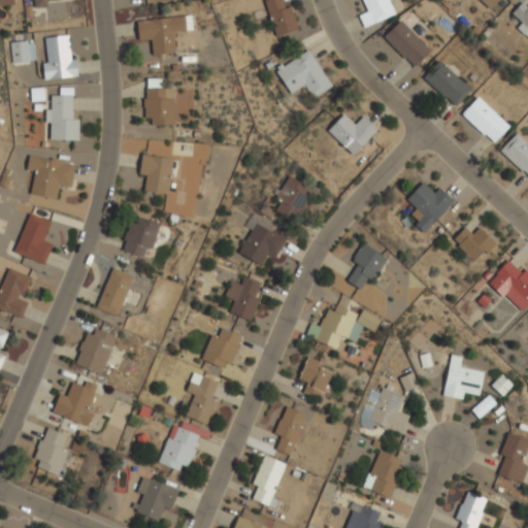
[(275,36),(297,29),(290,6),(285,8),(282,0),(264,0),(275,36)]
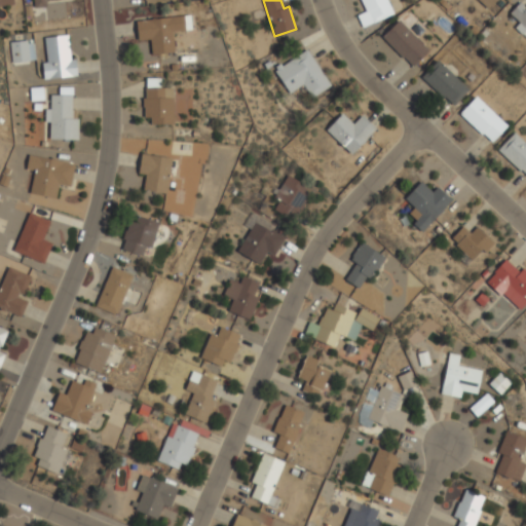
[(386,0),(392,13),(363,27),(357,15),(366,11),(361,0),(386,0)]
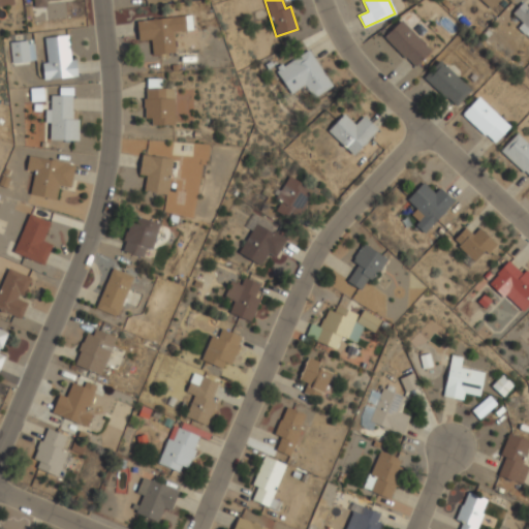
[(479,0),(491,9),(499,0),(479,0)]
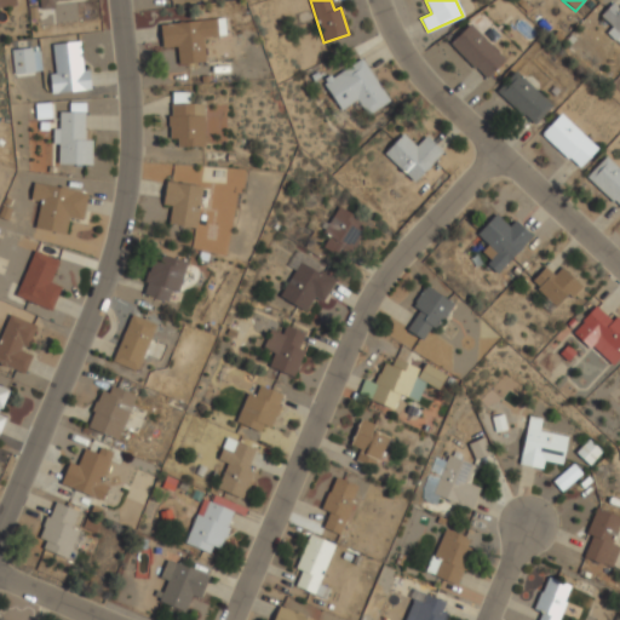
[(619,7),(613,1),(600,16),(612,27),(607,32),(619,44),(619,7)]
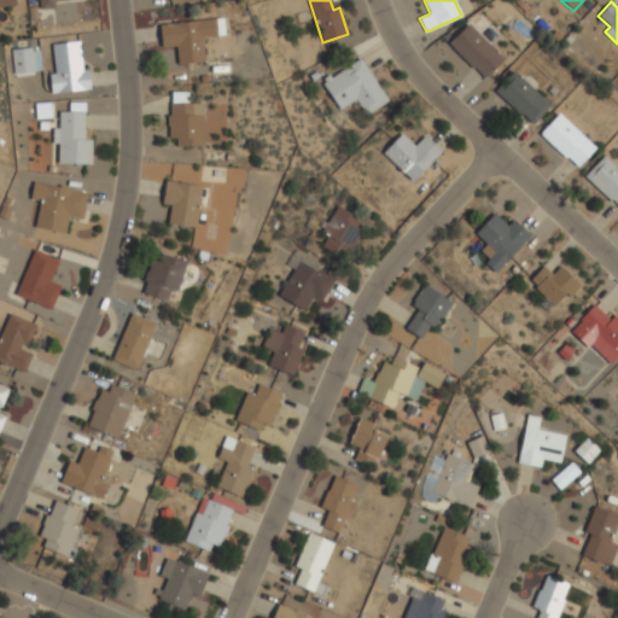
[(158,25),(162,48),(176,46),(178,65),(205,62),(203,38),(225,35),(222,17),(158,25)]
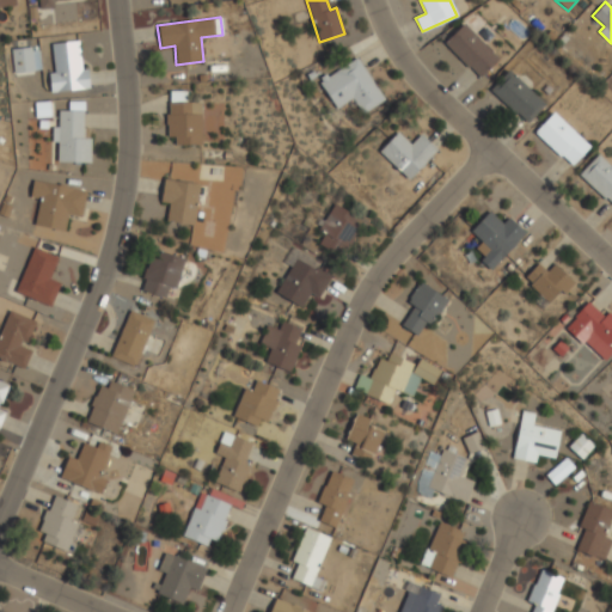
[(499,60),(464,24),(444,42),(478,79),(499,60)]
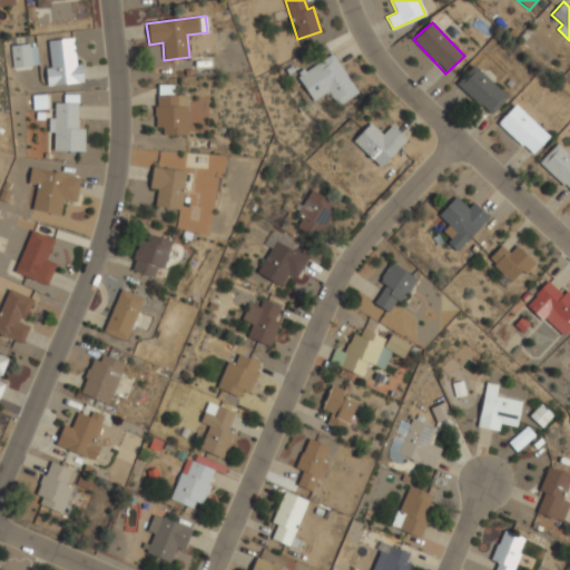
[(48,87),(84,82),(81,65),(76,65),(72,38),(47,41),(51,67),(46,68),(48,87)]
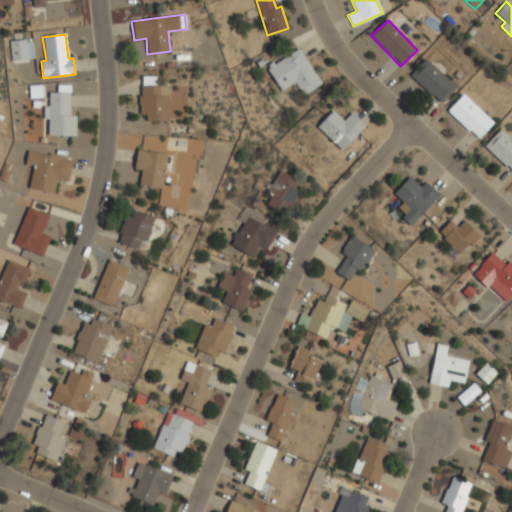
[(32,40),(10,41),(11,61),(34,59),(32,40)]
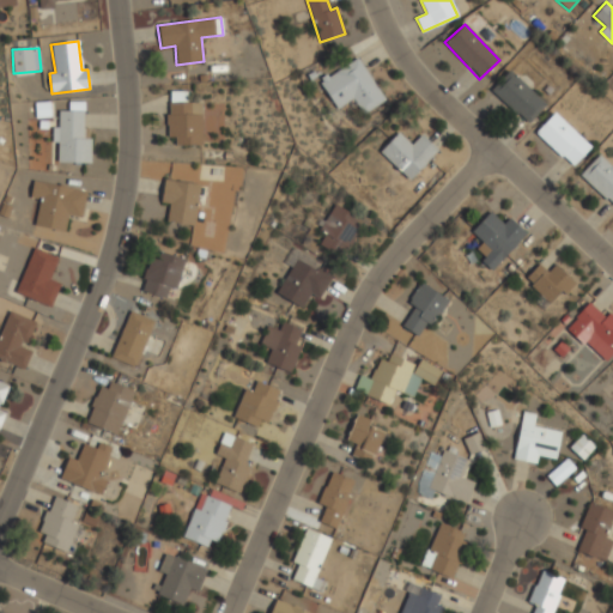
[(384,101),(358,58),(320,82),(337,109),(353,98),(363,114),(384,101)]
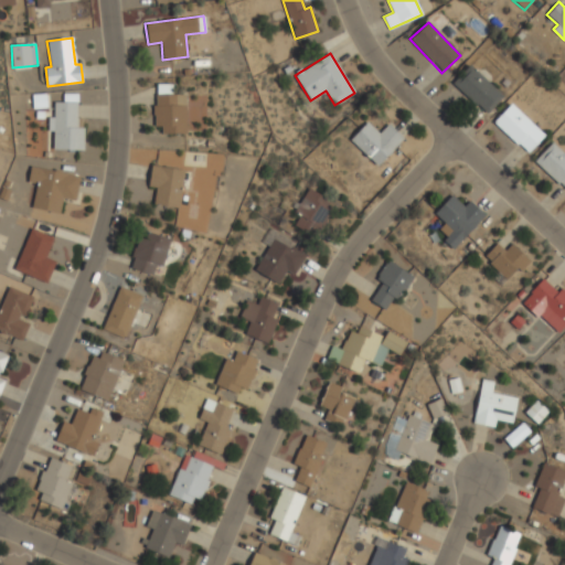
[(487,115),(503,96),(469,65),(452,84),(487,115)]
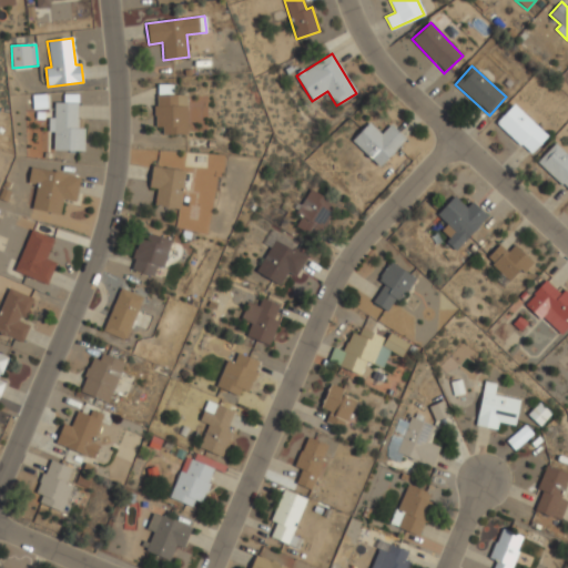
[(188,134),(188,94),(173,94),(173,84),(155,84),(155,127),(162,127),(162,134),(188,134)]
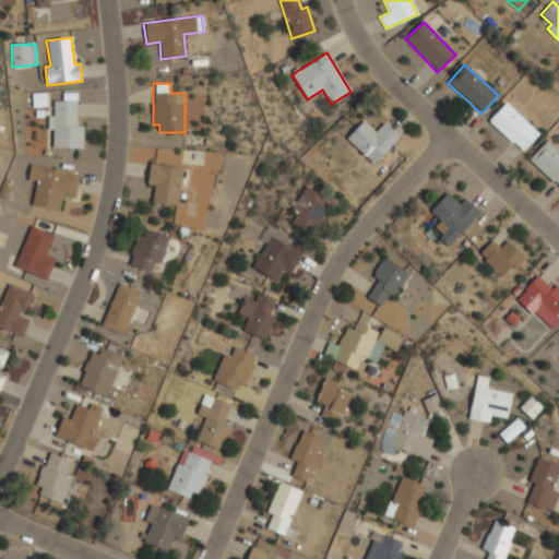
[(33,108),(46,106),(44,93),(32,94),(33,108)]
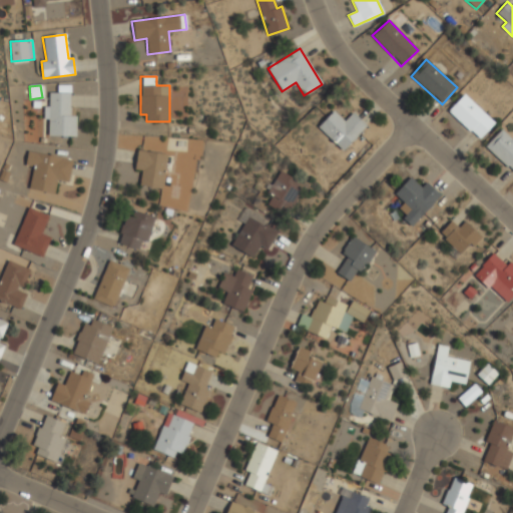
[(70,85),(58,85),(58,93),(49,93),(49,106),(44,106),(43,118),(48,118),(48,135),(76,136),(76,116),(70,115),(70,85)]
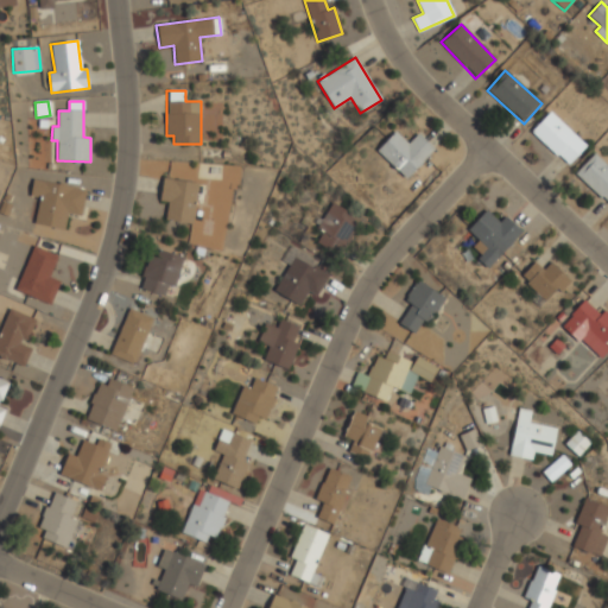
[(549,111),(586,145),(568,164),(557,153),(556,156),(531,131),(549,111)]
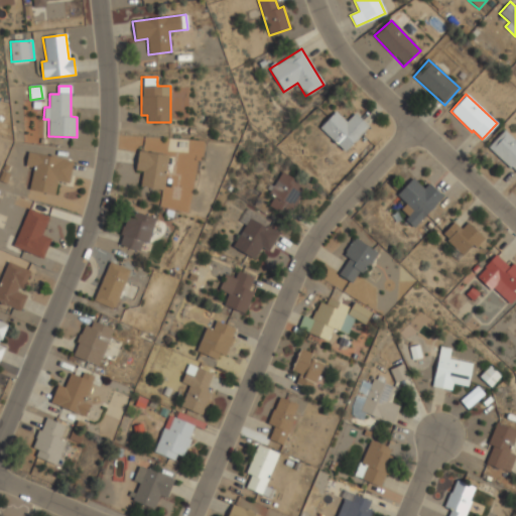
[(369,126),(355,113),(347,122),(335,111),(319,128),(345,151),(369,126)]
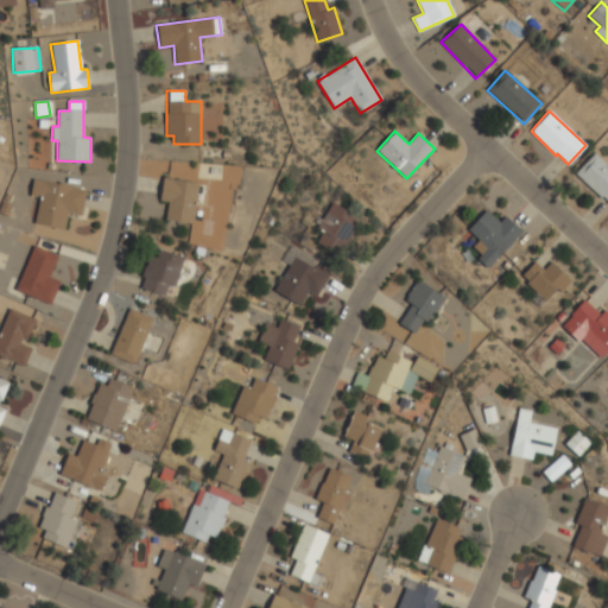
[(607,203),(607,166),(594,153),(575,173),(607,203)]
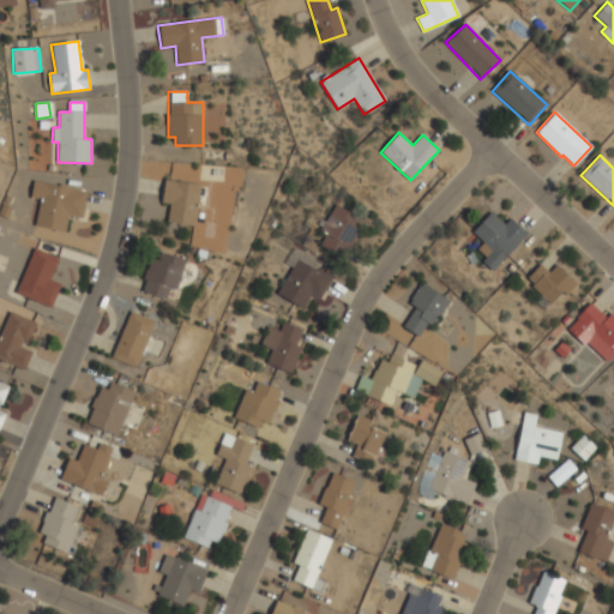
[(199,185),(164,180),(162,203),(169,204),(167,223),(194,226),(199,185)]
